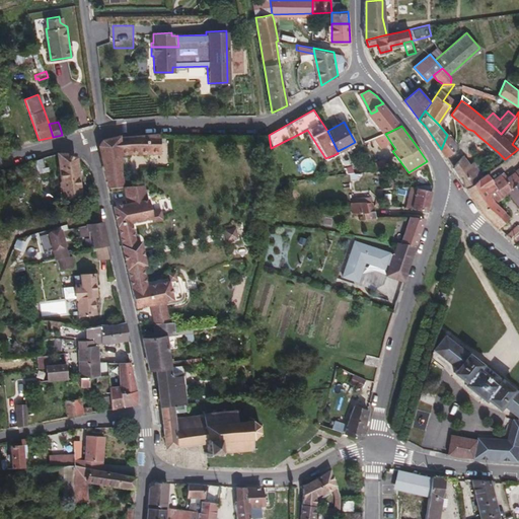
[(159,153),(158,133),(118,137),(102,141),(99,146),(106,177),(120,177),(118,155),(129,154),(159,153)]
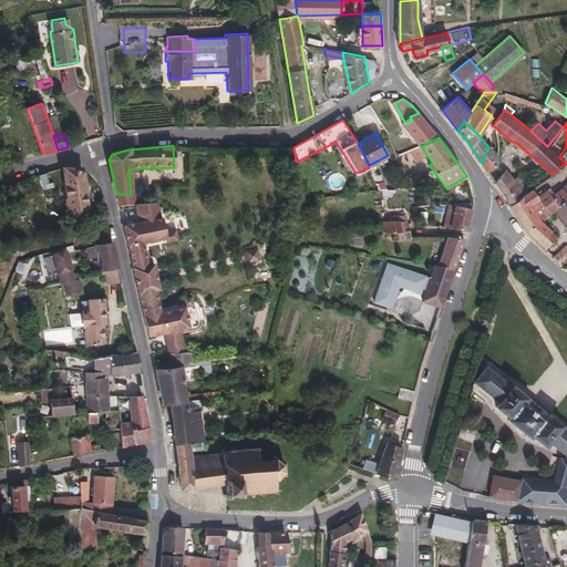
[(495,164),(498,152),(488,147),(482,163),(486,171),(495,164)]
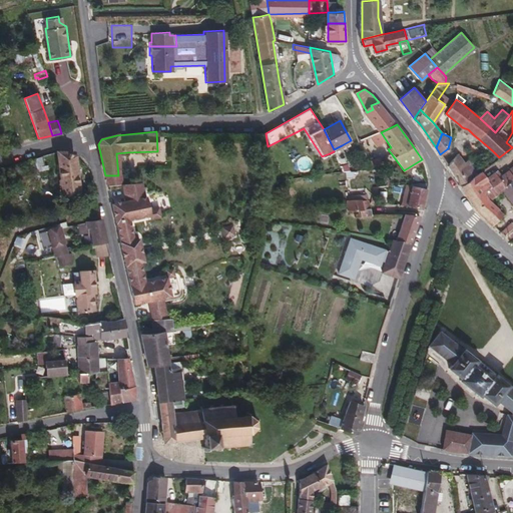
[(371,145),(368,138),(361,141),(363,148),(371,145)]
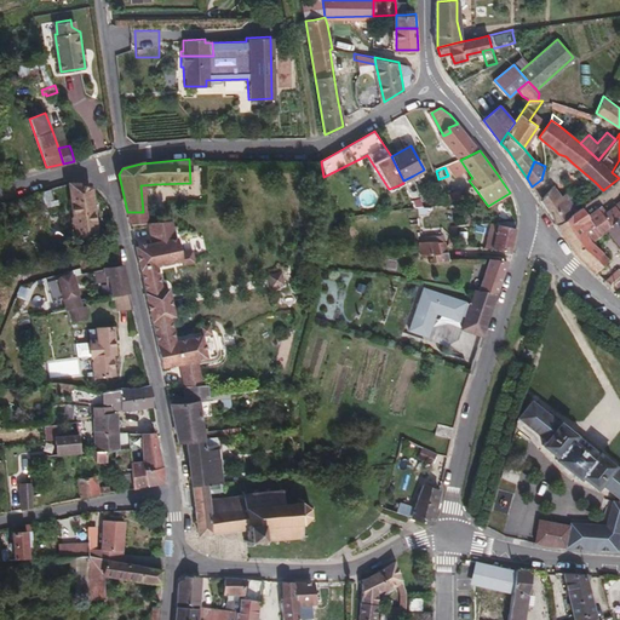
[(424,207),(413,176),(403,181),(403,183),(411,202),(413,208),(424,207)]
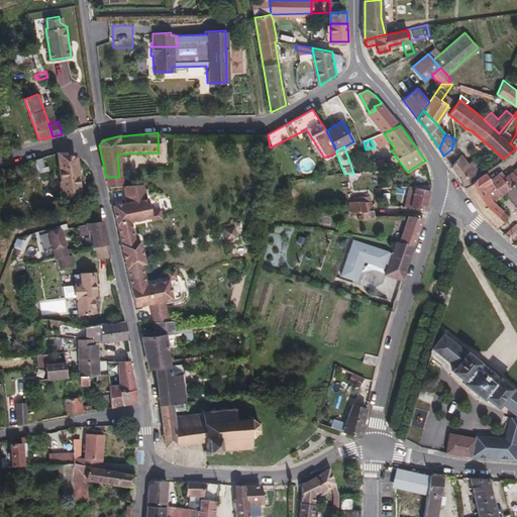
[(342,169),(336,152),(332,154),(338,170),(342,169)]
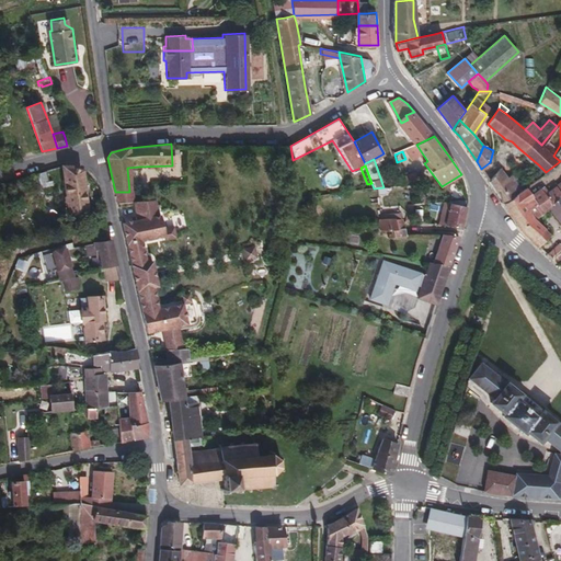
[(87,208),(81,178),(80,171),(70,167),(61,167),(69,212),(87,208)]
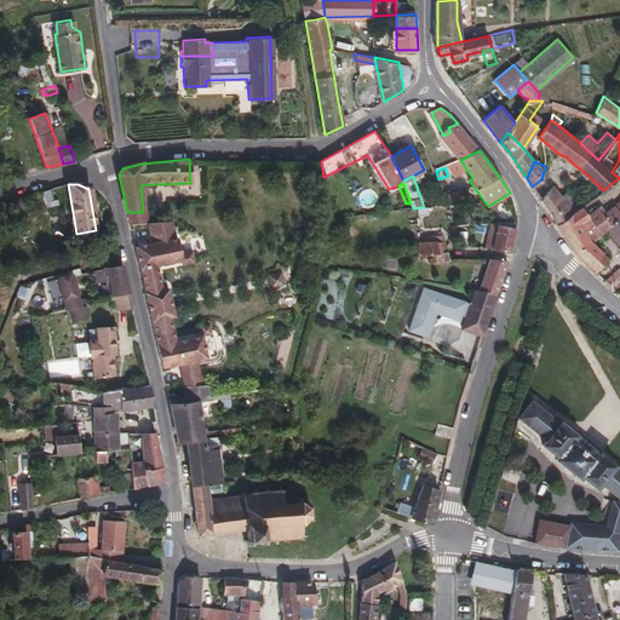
[(578,208),(567,193),(562,196),(554,184),(540,199),(557,223),(578,208)]
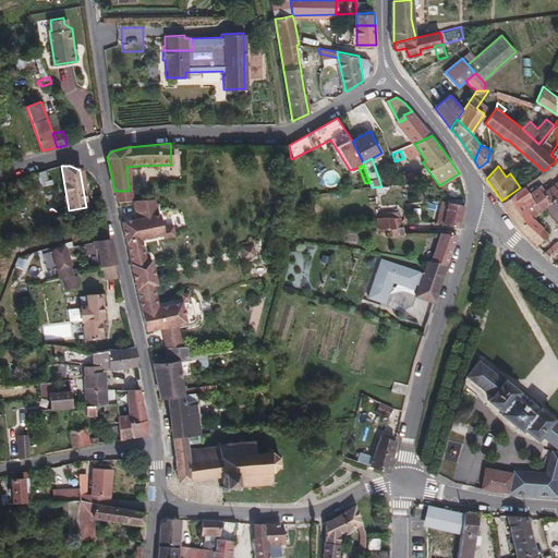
[(422,182),(419,170),(419,169),(399,172),(402,184),(422,182)]
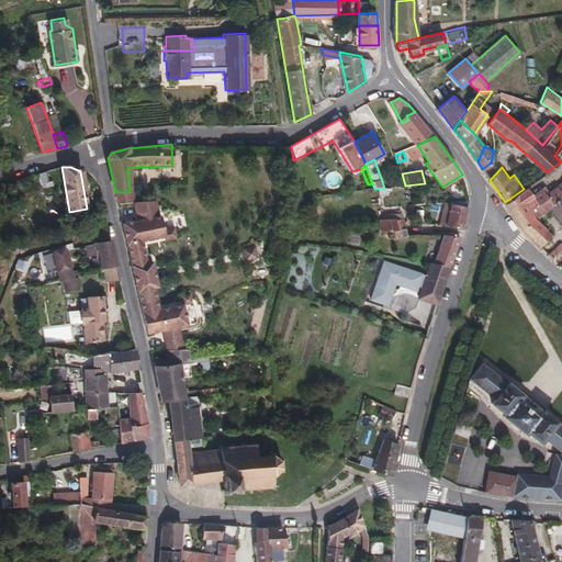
[(48,186),(47,180),(43,181),(41,172),(32,175),(33,177),(36,189),(48,186)]
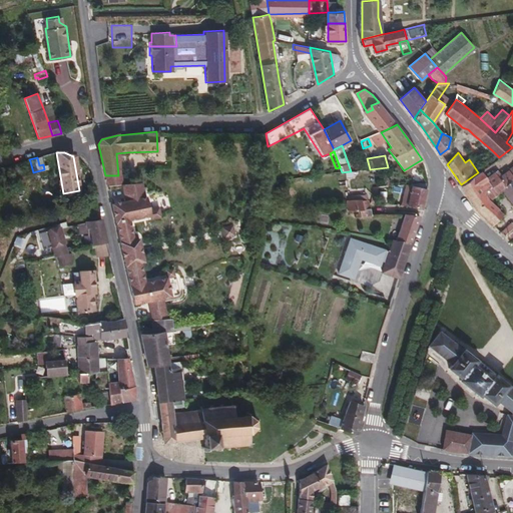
[(33,172),(30,161),(25,163),(29,174),(33,172)]
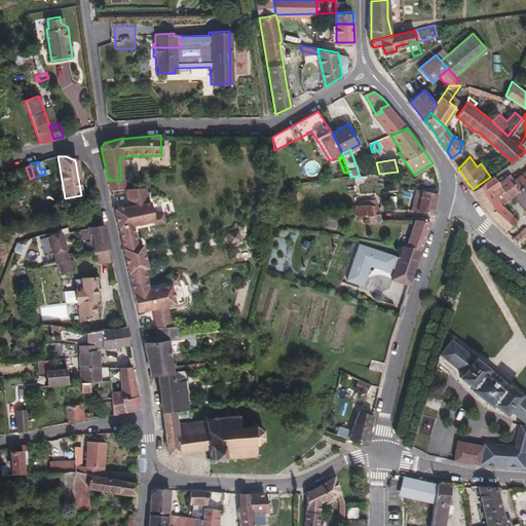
[(501,203),(515,192),(525,181),(525,178),(522,173),(501,188),(493,175),(490,177),(473,189),(488,213),(505,229),(517,218),(504,207),(501,203)]
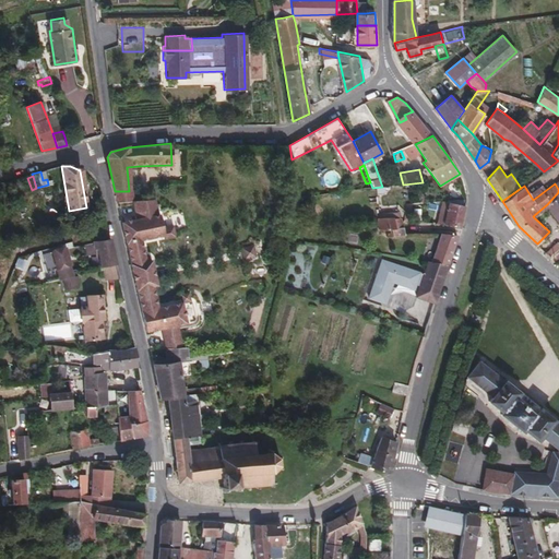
[(149,200),(149,186),(139,186),(140,201),(149,200)]
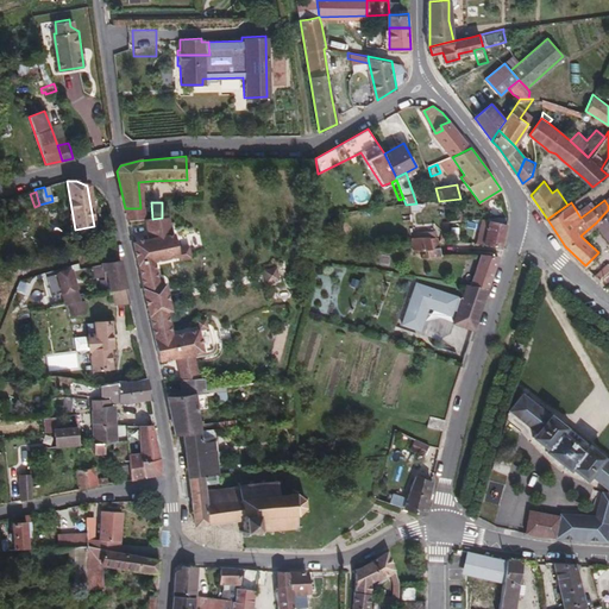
[(608,209),(596,223),(608,238),(608,209)]
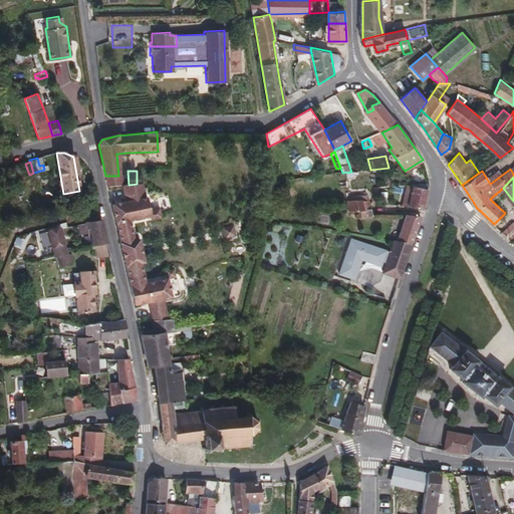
[(422,209),(426,196),(429,184),(429,182),(414,184),(409,206),(422,209)]
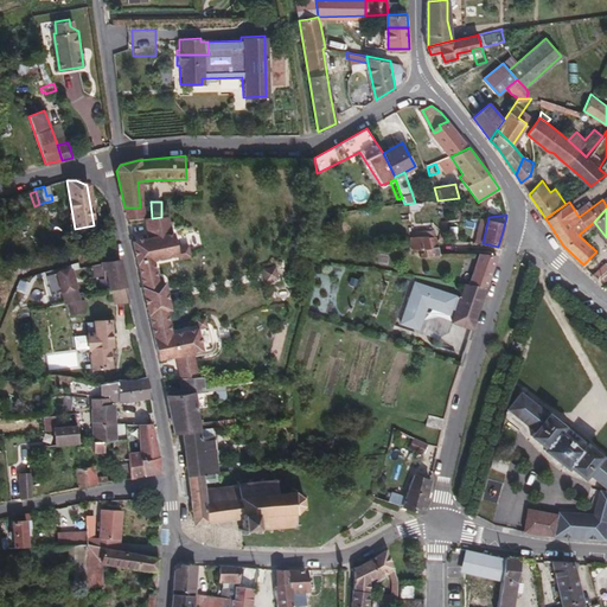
[(176,248),(172,234),(171,234),(167,217),(161,217),(152,218),(144,219),(148,238),(132,242),(144,296),(165,291),(164,282),(161,282),(161,281),(160,280),(158,279),(157,279),(152,260),(177,255),(176,248)]
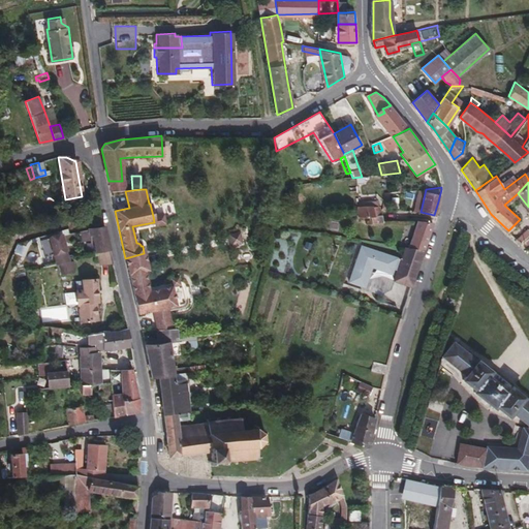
[(382,221),(380,210),(379,207),(365,207),(358,208),(356,208),(356,217),(364,218),(371,217),(371,223),(382,221)]
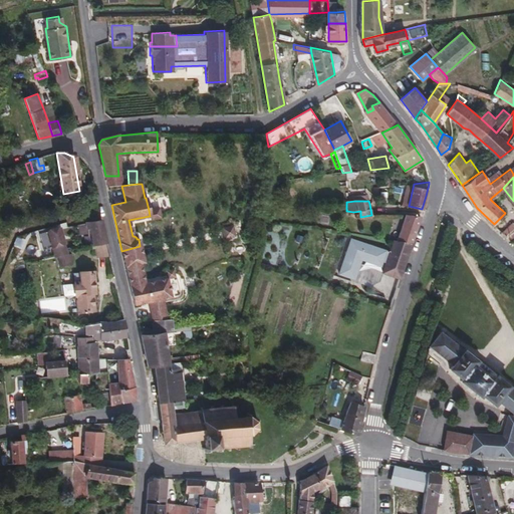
[(160,217),(158,208),(149,210),(150,216),(151,219),(160,217)]
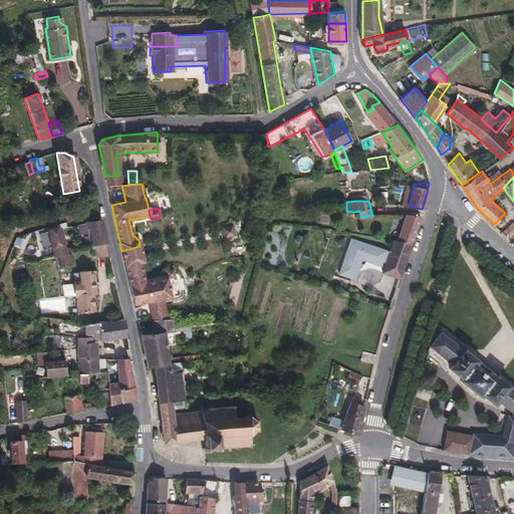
[(411,243),(420,216),(404,216),(396,240),(411,243)]
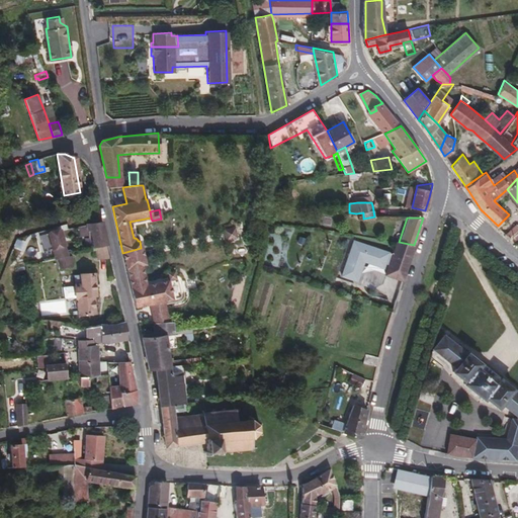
[(106,243),(102,222),(85,225),(88,236),(91,236),(93,245),(94,245),(106,243)]
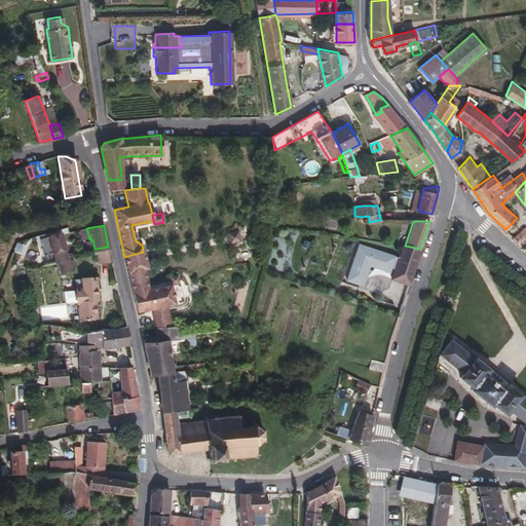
[(525,232),(525,226),(525,225),(513,235),(518,240),(525,232)]
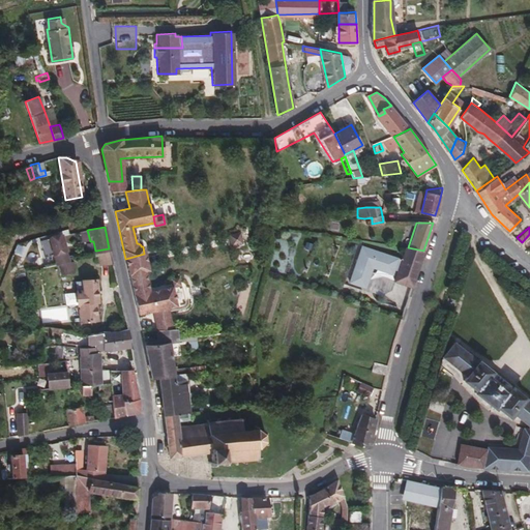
[(238,246),(246,237),(237,228),(228,237),(238,246)]
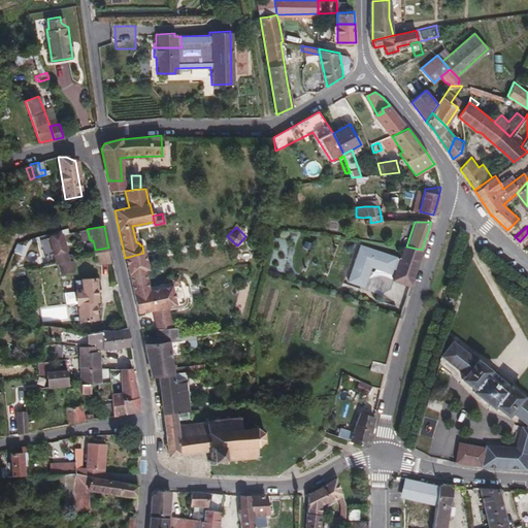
[(65,249),(61,233),(48,235),(53,253),(65,249)]
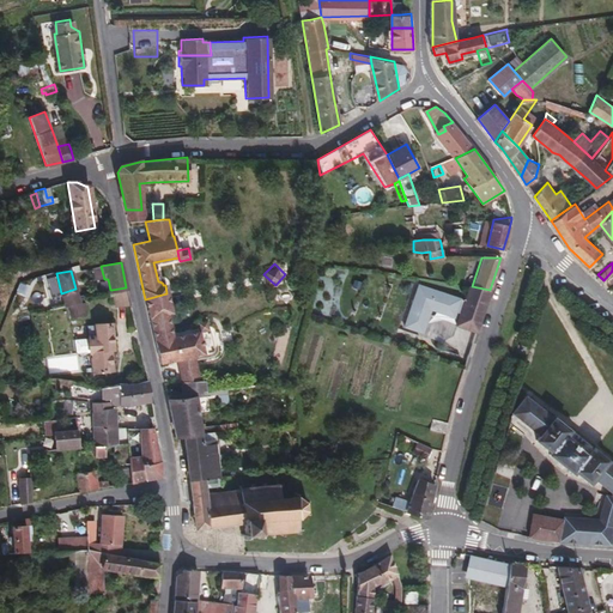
[(453,319),(460,298),(416,284),(402,328),(423,334),(430,311),(453,319)]
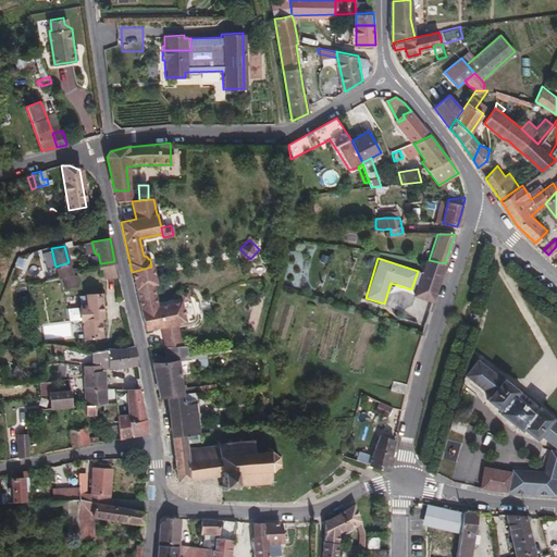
[(118,275),(114,261),(101,263),(104,277),(118,275)]
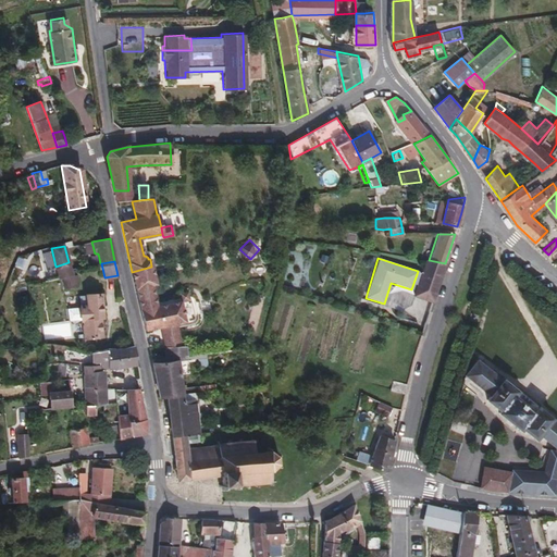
[(71,273),(69,262),(56,267),(58,277),(71,273)]
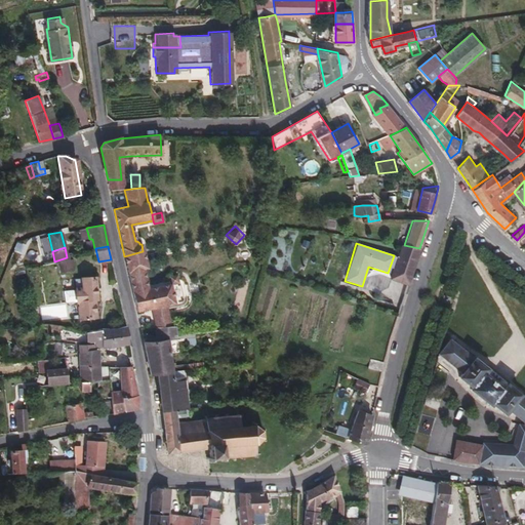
[(144,256),(143,251),(124,256),(125,260),(144,256)]
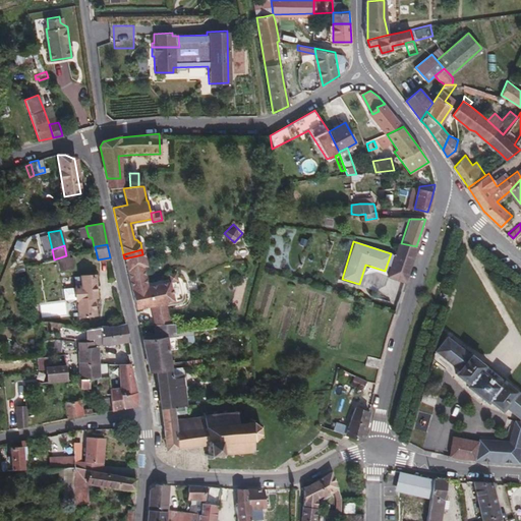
[(125,264),(143,259),(142,254),(124,258),(125,264)]
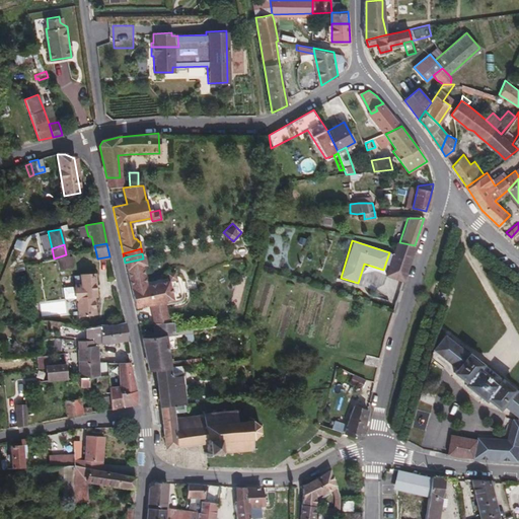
[(171,300),(167,281),(145,285),(141,266),(145,265),(143,258),(125,263),(135,308),(150,305),(163,302),(171,300)]
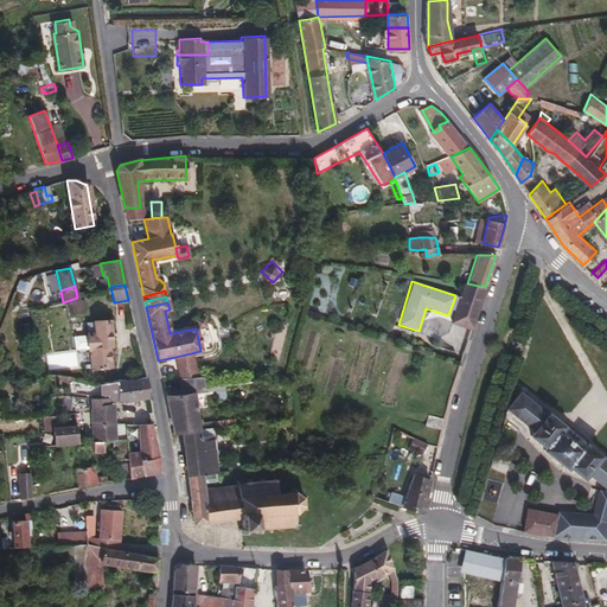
[(205,326),(203,318),(195,319),(196,328),(205,326)]
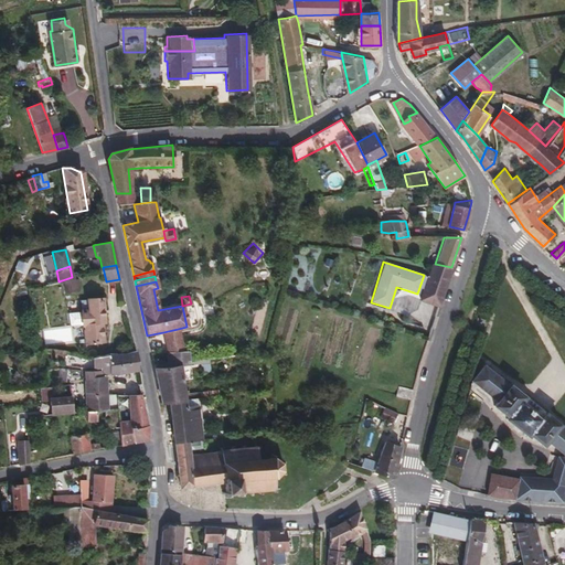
[(104,322),(104,320),(100,298),(88,299),(89,311),(81,312),(83,326),(84,326),(86,342),(102,340),(100,323),(104,322)]
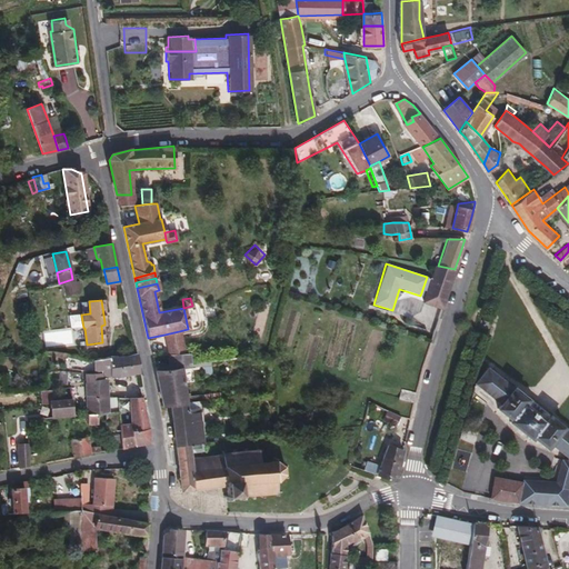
[(77,328),(73,309),(67,310),(70,329),(77,328)]
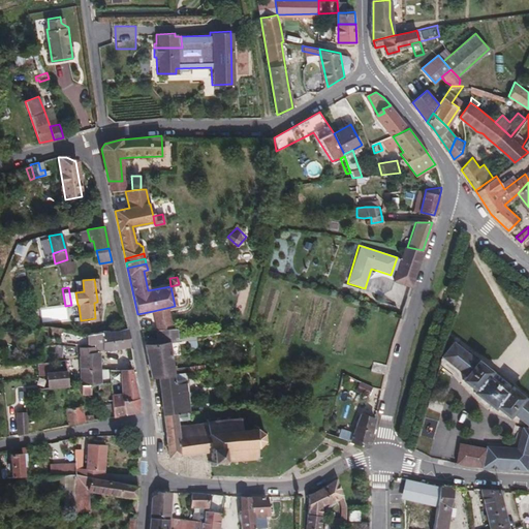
[(172,329),(166,308),(153,311),(157,330),(172,329)]
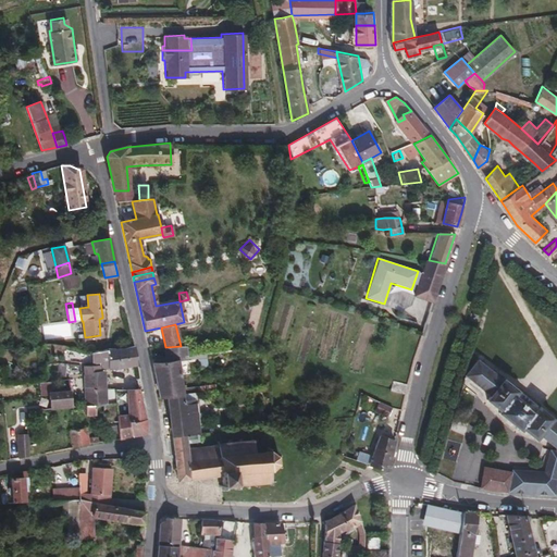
[(138,364),(134,345),(91,351),(93,361),(101,361),(102,369),(116,367),(116,369),(138,364)]
